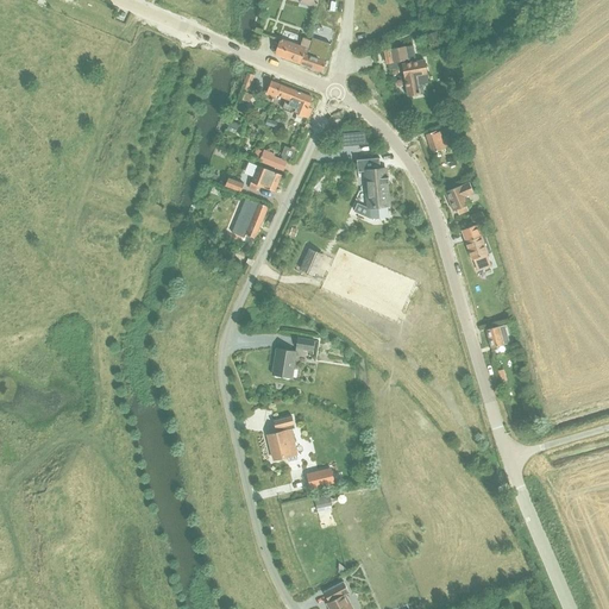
[(435,32),(426,37),(428,45),(439,41),(435,32)]
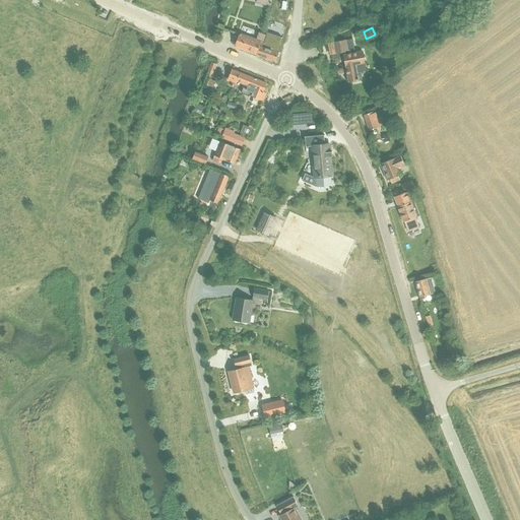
[(263,46),(266,36),(259,33),(257,40),(246,36),(240,34),(236,48),(257,56),(257,55),(261,45),(263,46)]
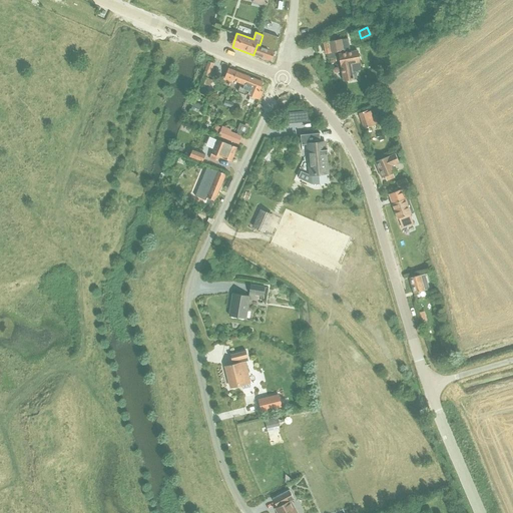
[(258,45),(254,54),(272,60),(277,48),(275,47),(278,38),(264,33),(260,44),(260,45),(258,45)]
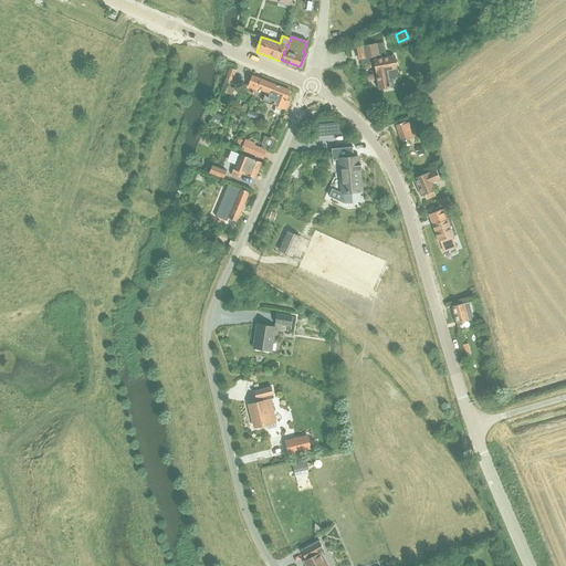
[(363,45),(357,46),(359,60),(362,59),(363,63),(375,61),(375,60),(387,58),(384,42),(374,44),(373,43),(368,44),(367,41),(362,42),(363,45)]
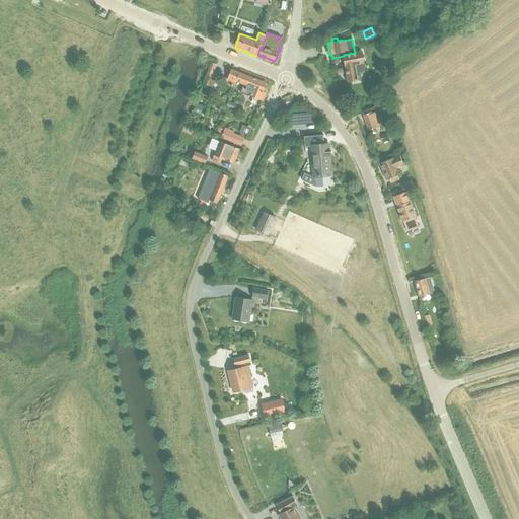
[(355,64),(363,62),(362,52),(355,53),(344,55),(344,56),(349,81),(361,79),(360,72),(356,73),(355,64)]
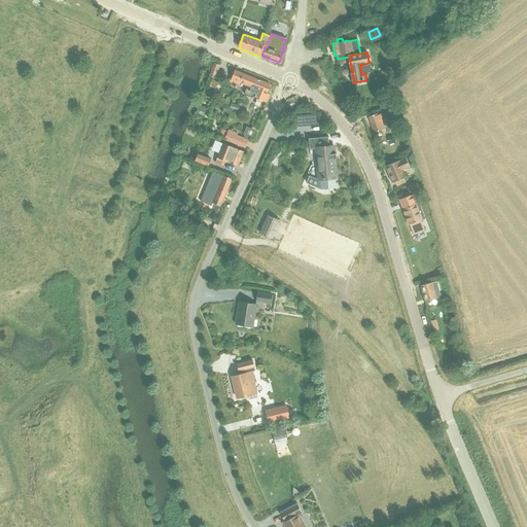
[(215,64),(211,76),(218,77),(221,65),(215,64)]
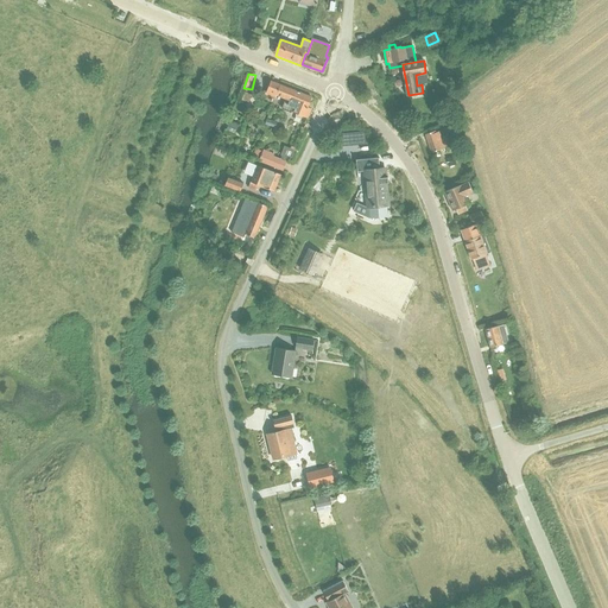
[(272,83),(268,95),(286,102),(284,109),(311,118),(318,97),(272,83)]
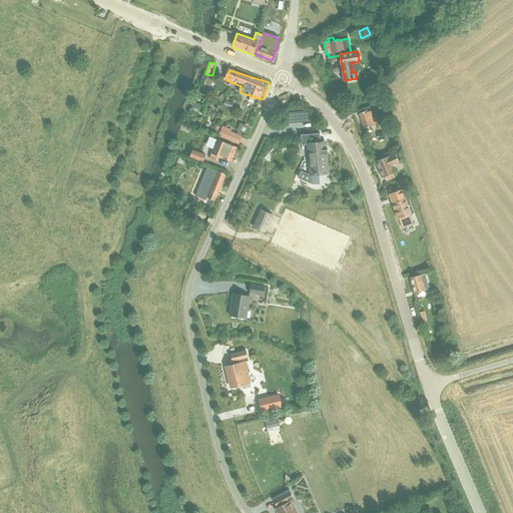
[(385,103),(379,105),(382,114),(388,111),(385,103)]
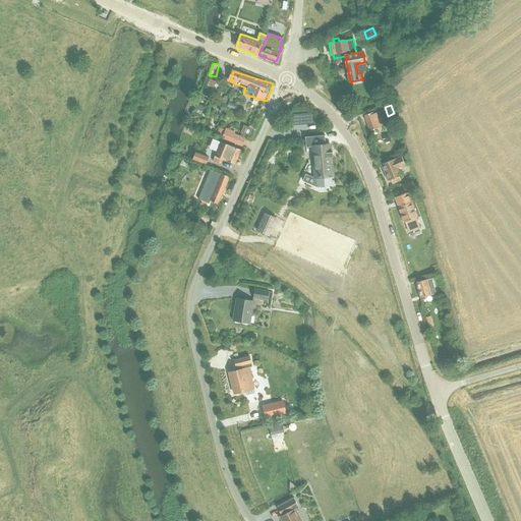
[(378,113),(373,114),(372,113),(365,115),(369,130),(383,126),(380,118),(379,119),(378,113)]
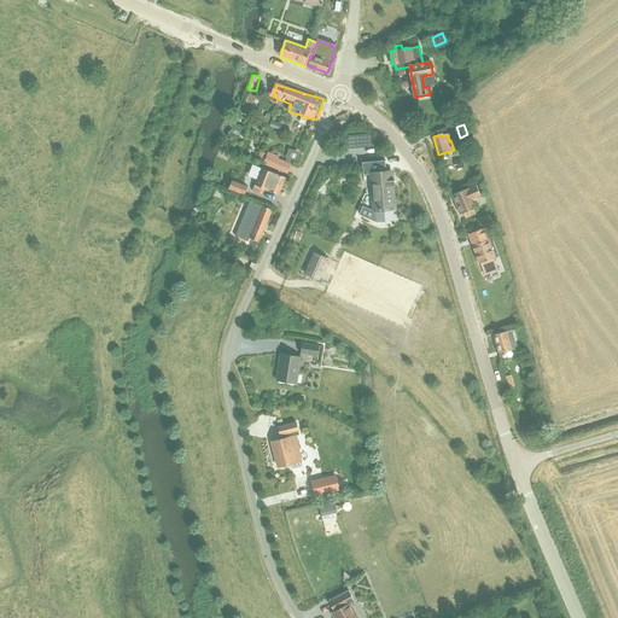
[(264,162),(263,163),(275,168),(287,174),(292,164),(279,159),(278,158),(279,157),(268,152),(267,155),(266,158),(264,162)]
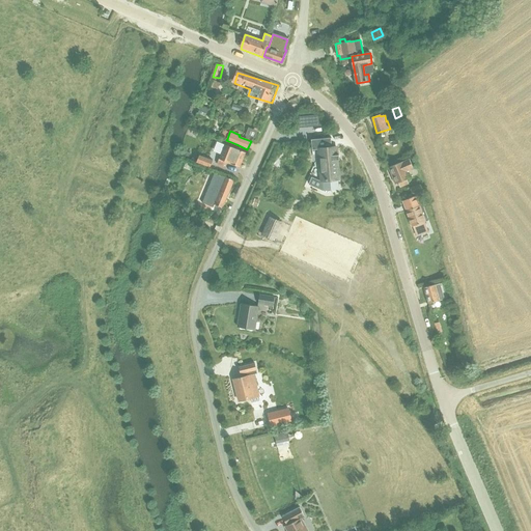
[(329,136),(310,138),(311,148),(316,147),(319,182),(323,182),(324,191),(338,189),(337,180),(339,179),(336,145),(330,146),(329,136)]
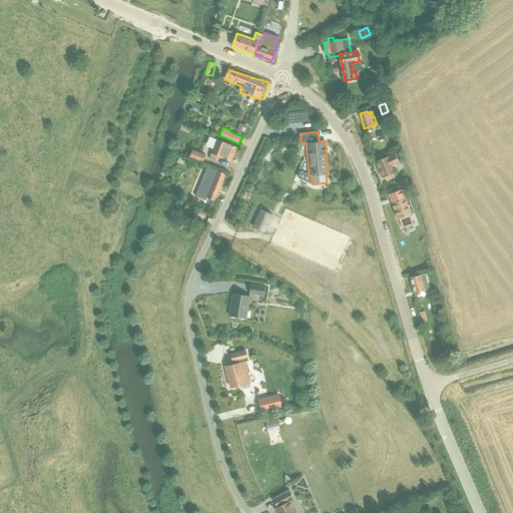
[(238,148),(222,141),(218,140),(210,159),(216,161),(218,156),(232,162),(238,148)]
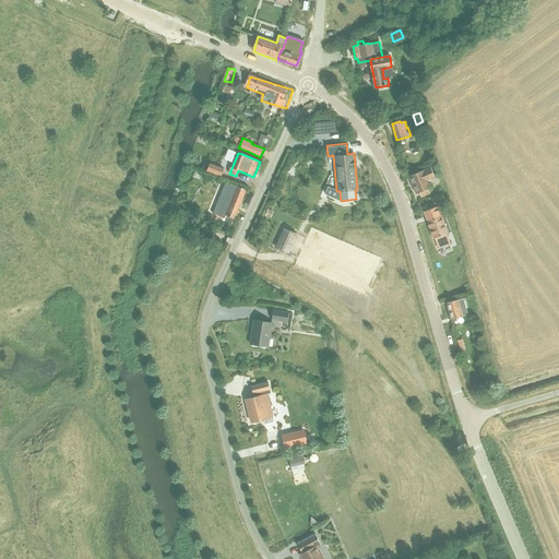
[(210,164),(207,171),(222,177),(224,169),(210,164)]
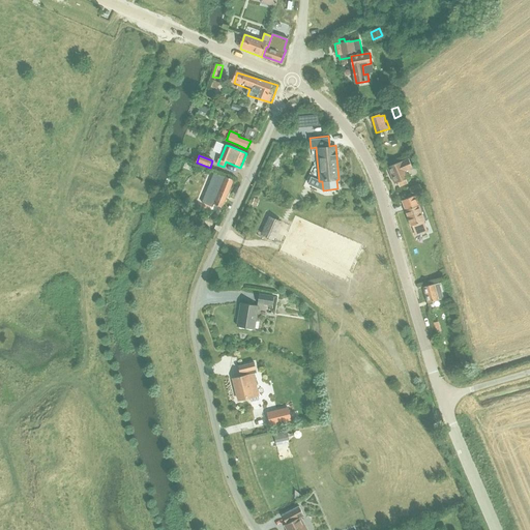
[(409,178),(406,171),(412,168),(408,158),(402,162),(387,168),(394,184),(398,182),(400,186),(408,183),(406,179),(409,178)]
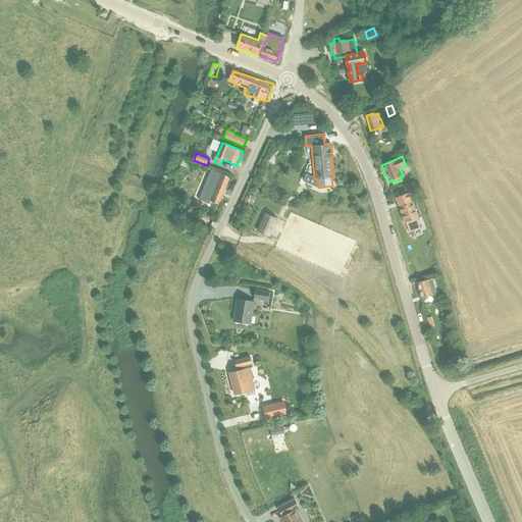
[(212,169),(206,184),(200,200),(210,204),(211,201),(220,205),(231,177),(212,169)]
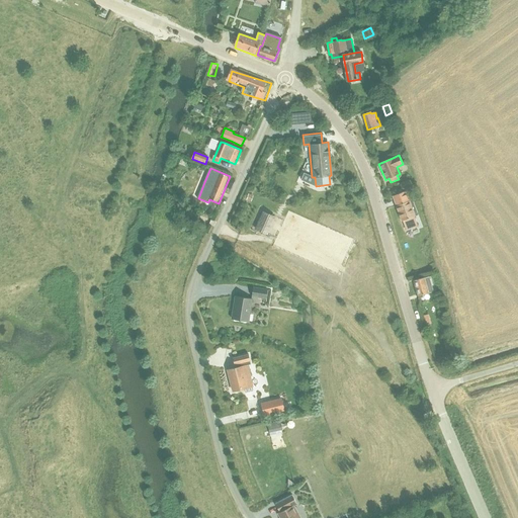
[(413,186),(411,180),(400,184),(402,190),(413,186)]
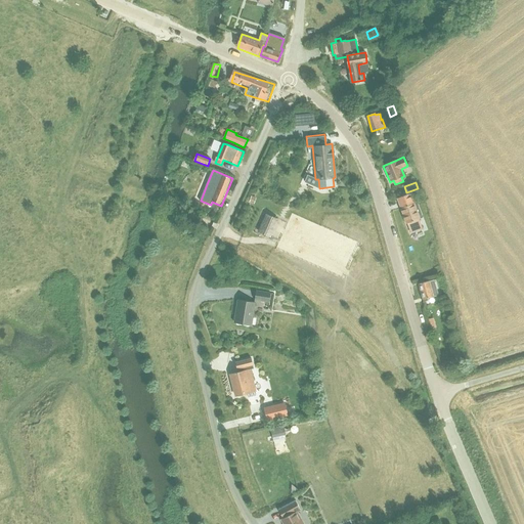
[(413,203),(400,208),(406,223),(407,223),(410,232),(423,228),(419,219),(420,218),(413,203)]
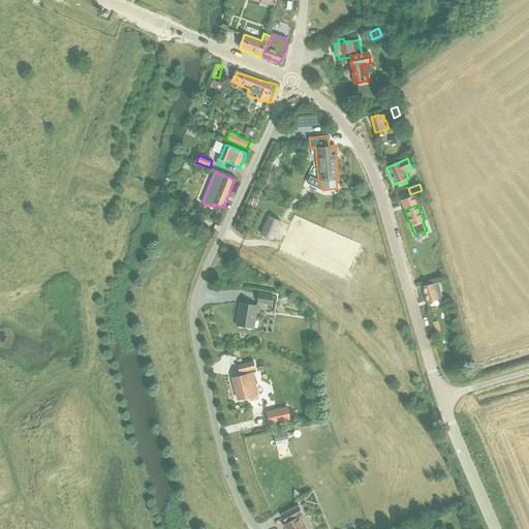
[(218,208),(215,215),(220,217),(223,210),(218,208)]
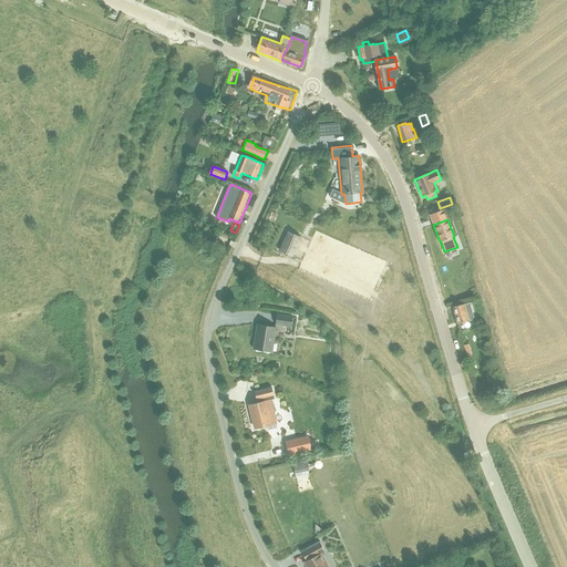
[(289,230),(280,251),(291,256),(301,236),(289,230)]
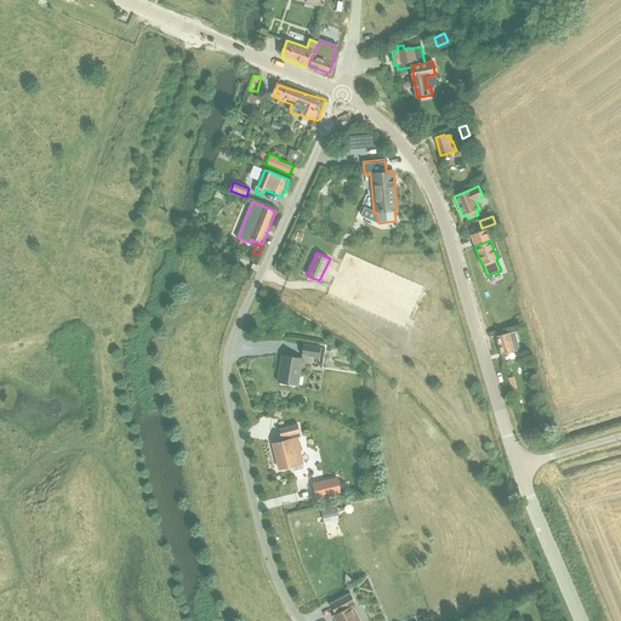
[(501,355),(518,351),(513,332),(496,337),(501,355)]
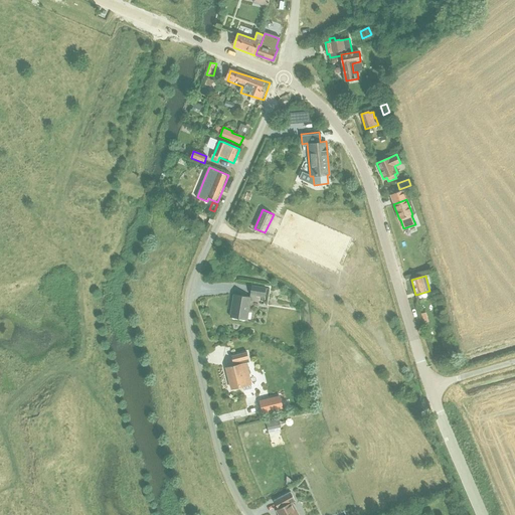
[(251,286),(250,295),(265,297),(267,288),(251,286)]
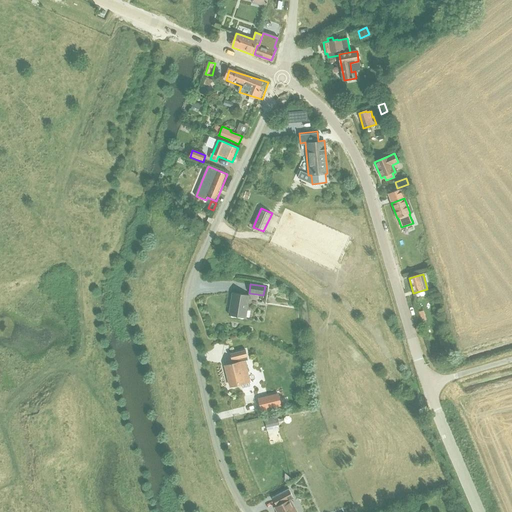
[(233,293),(229,315),(245,318),(249,295),(233,293)]
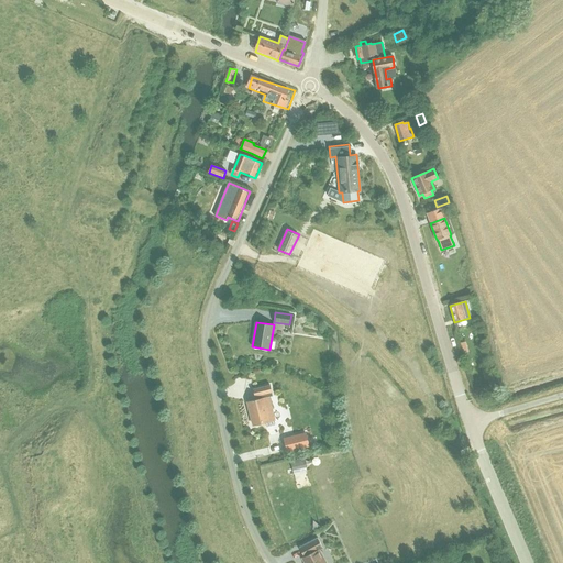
[(256,399),(247,401),(253,426),(265,422),(266,427),(275,424),(272,410),(268,397),(273,396),(269,385),(253,389),(254,397),(255,396),(256,399)]
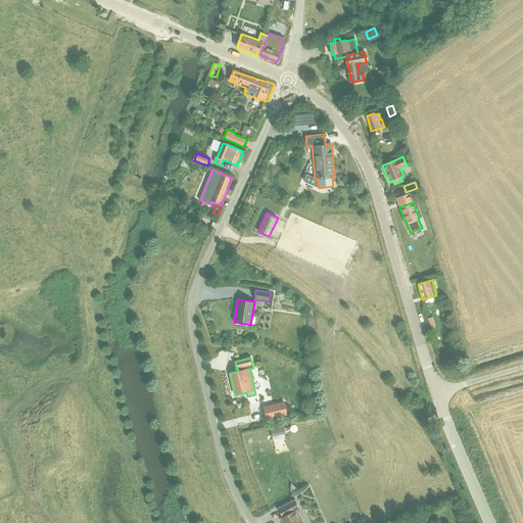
[(284,401),(263,407),(267,420),(288,415),(284,401)]
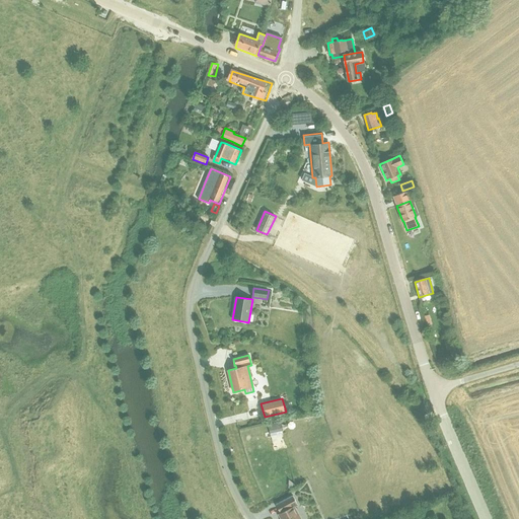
[(283,425),(269,427),(272,447),(285,445),(283,425)]
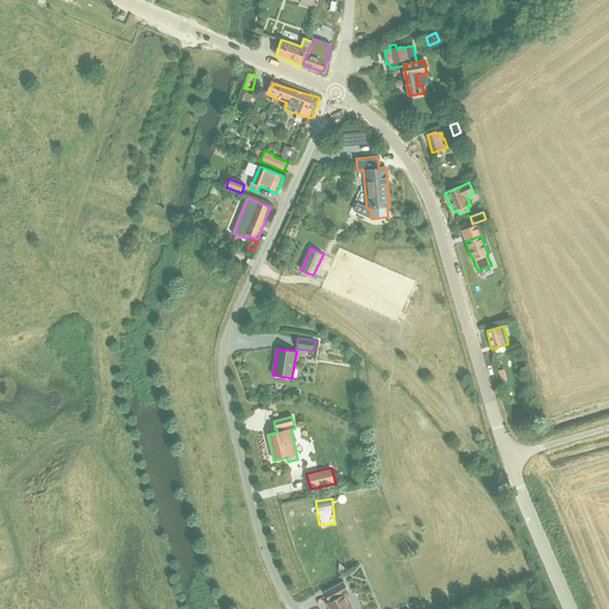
[(352,608),(345,595),(349,592),(343,582),(324,592),(330,603),(327,604),(328,608),(352,608)]
